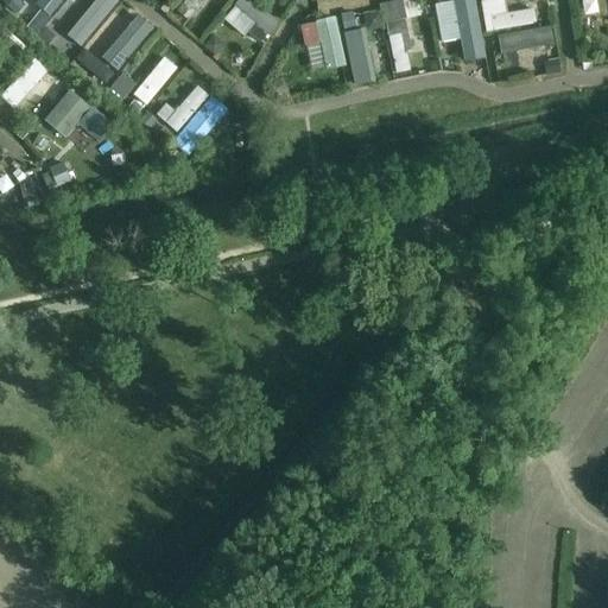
[(50,19),(65,0),(46,0),(39,10),(40,11),(25,30),(35,37),(49,19),(50,19)]
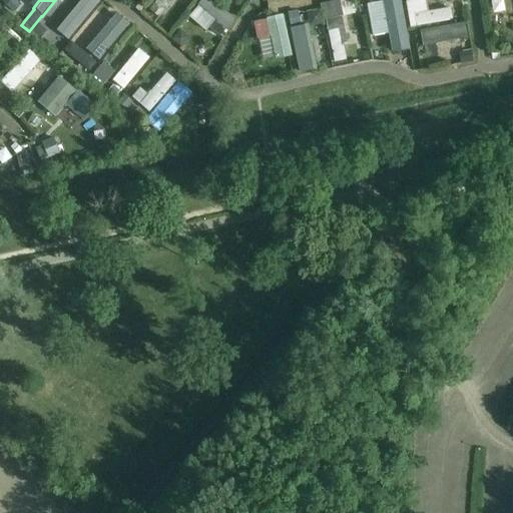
[(158,18),(173,0),(157,0),(149,10),(158,18)]
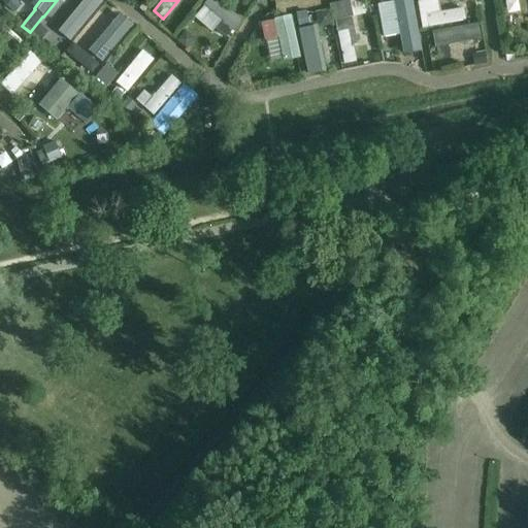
[(240,19),(219,0),(209,0),(206,4),(225,21),(216,31),(224,38),(240,19)]
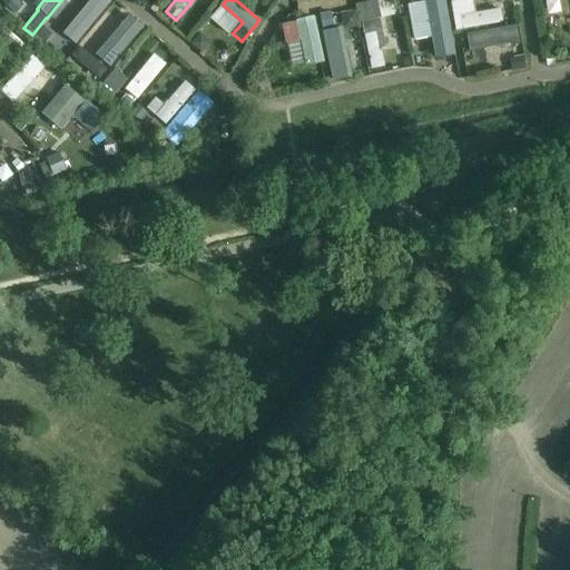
[(444,0),(420,0),(404,3),(406,16),(431,10),(434,28),(450,25),(444,0)]
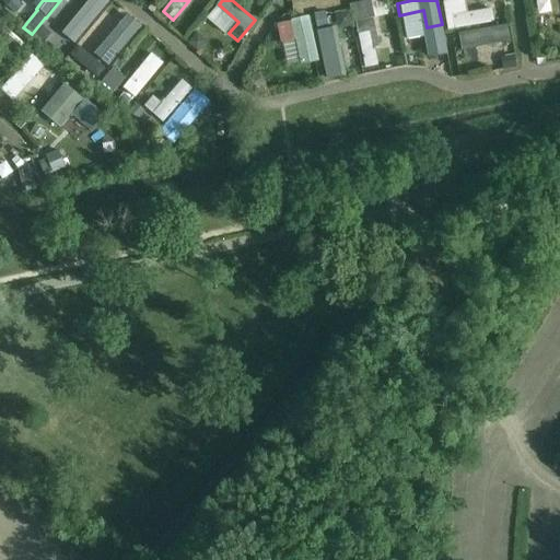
[(447,31),(493,23),(492,10),(467,14),(465,0),(462,0),(443,3),(447,31)]
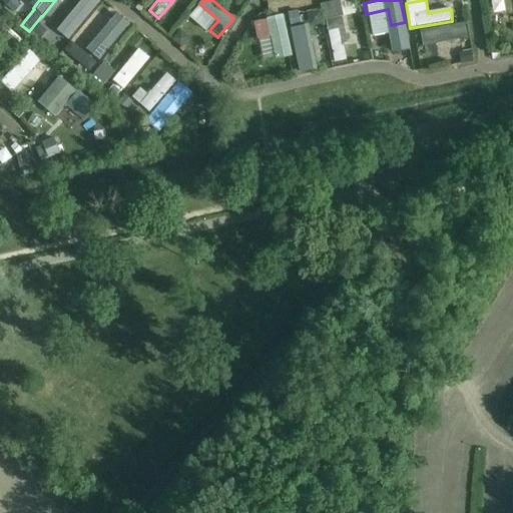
[(76,34),(96,8),(87,1),(77,13),(73,10),(65,21),(69,24),(67,26),(76,34)]
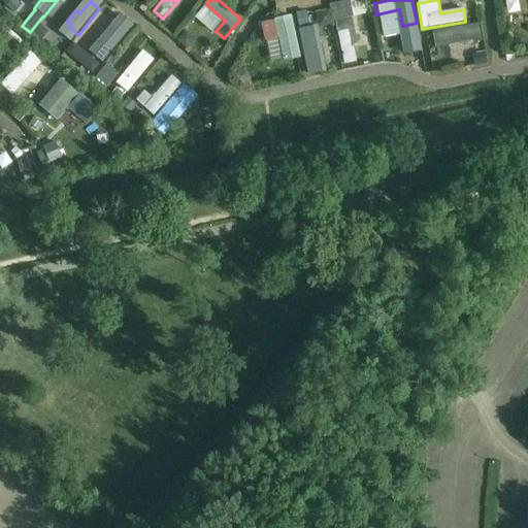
[(300,59),(291,17),(274,20),(274,22),(263,25),(266,39),(277,37),(284,62),(300,59)]
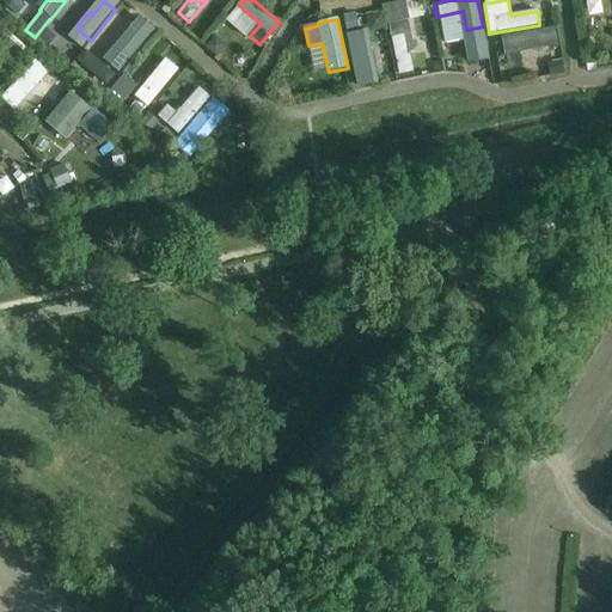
[(389,24),(399,75),(412,72),(409,50),(417,48),(416,42),(412,42),(408,20),(389,24)]
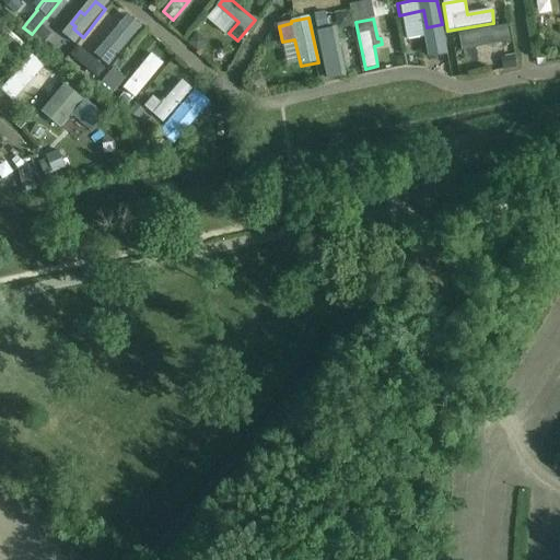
[(103,74),(136,34),(127,26),(121,32),(117,30),(111,37),(115,41),(93,67),(103,74)]
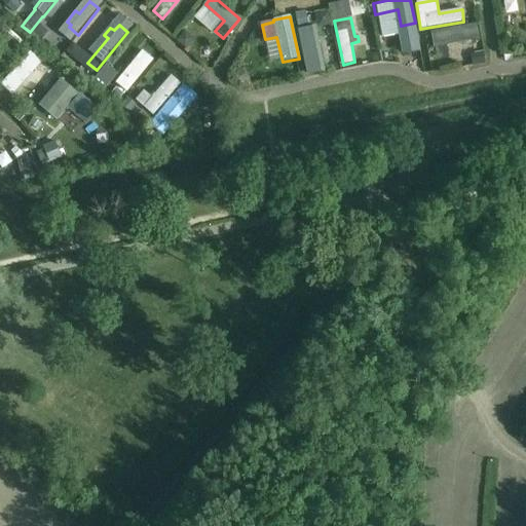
[(478,26),(426,34),(428,46),(480,37),(478,26)]
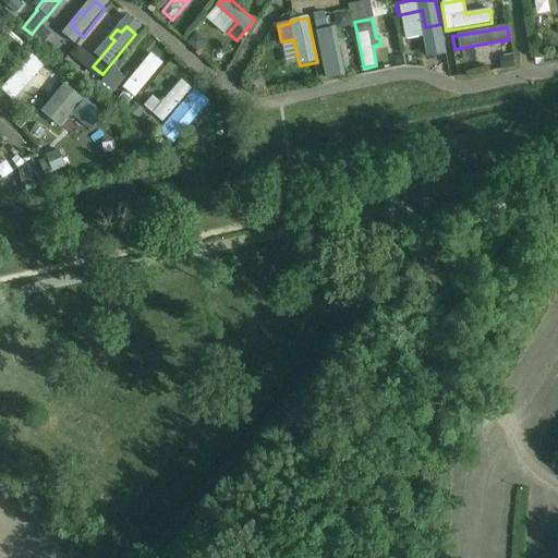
[(340,76),(330,31),(316,34),(325,80),(340,76)]
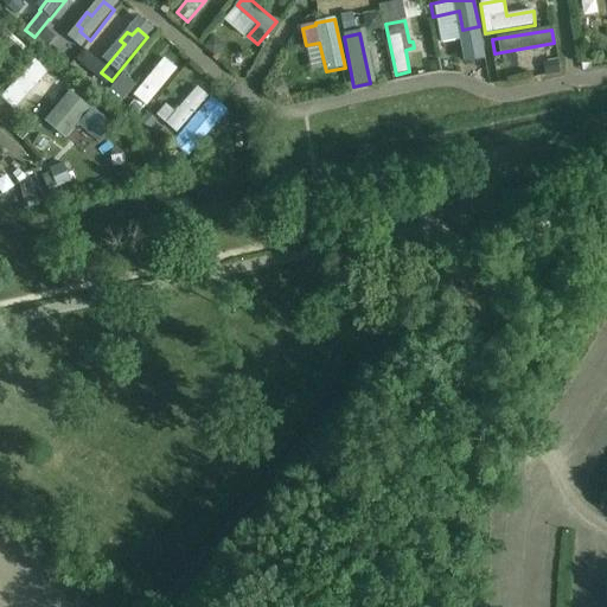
[(84,53),(72,68),(83,77),(88,71),(93,75),(100,65),(84,53)]
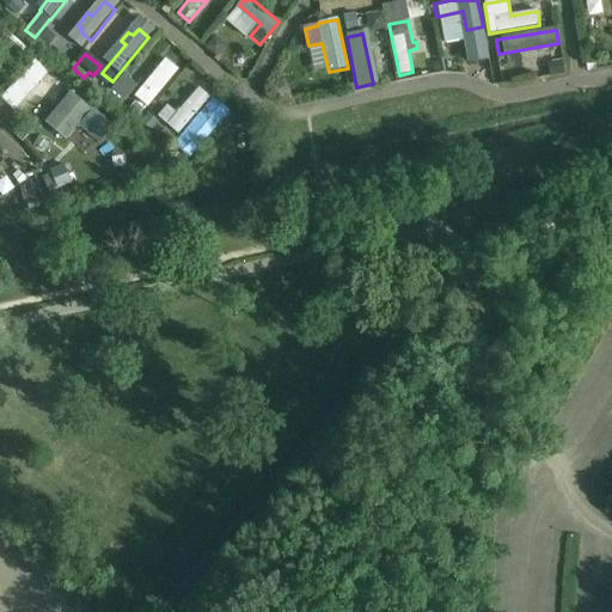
[(146,109),(182,67),(172,59),(155,77),(151,73),(142,84),(147,87),(136,99),(146,109)]
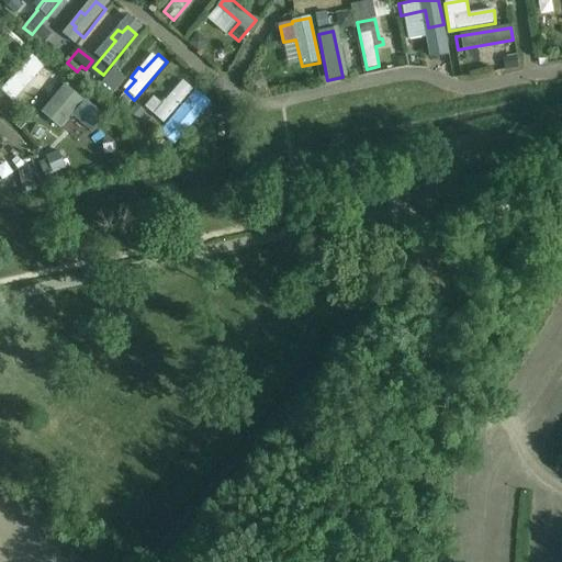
[(32,56),(1,91),(13,102),(45,67),(32,56)]
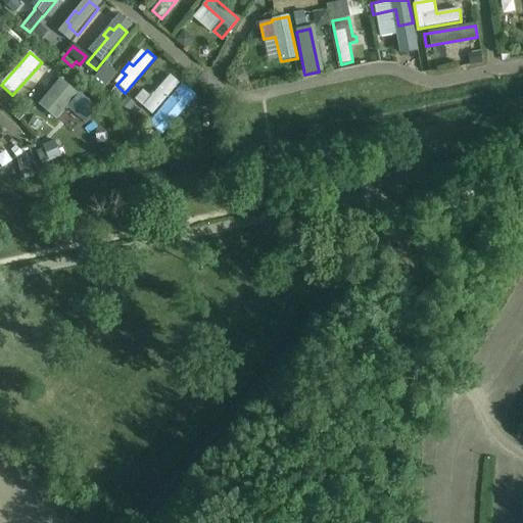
[(101,67),(89,82),(99,91),(106,83),(108,85),(114,78),(101,67)]
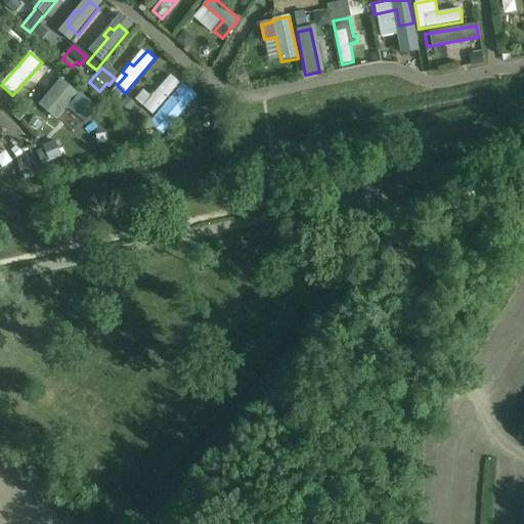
[(151,120),(182,81),(171,72),(159,87),(148,78),(132,97),(143,106),(139,111),(125,98),(116,108),(132,122),(129,125),(137,132),(149,118),(151,120)]
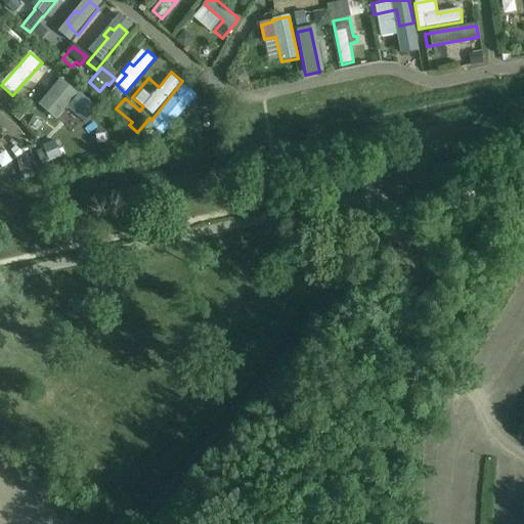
[(59,79),(38,104),(56,120),(78,94),(59,79)]
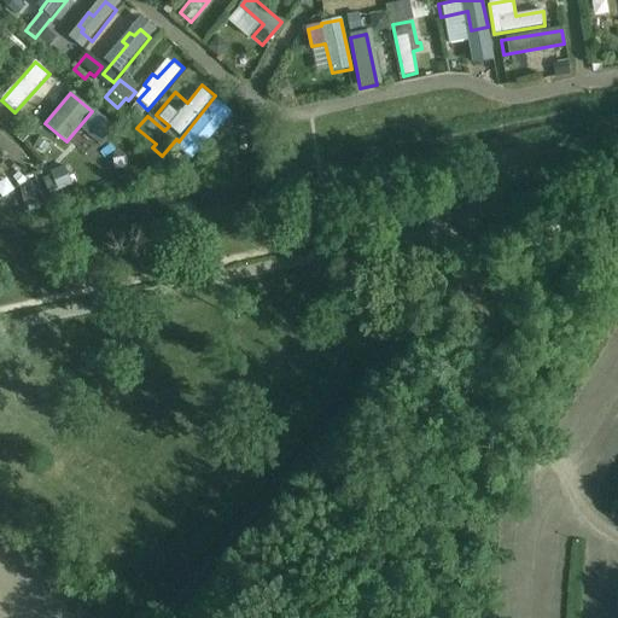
[(215,104),(184,141),(196,151),(197,150),(204,156),(227,128),(221,123),(228,115),(215,104)]
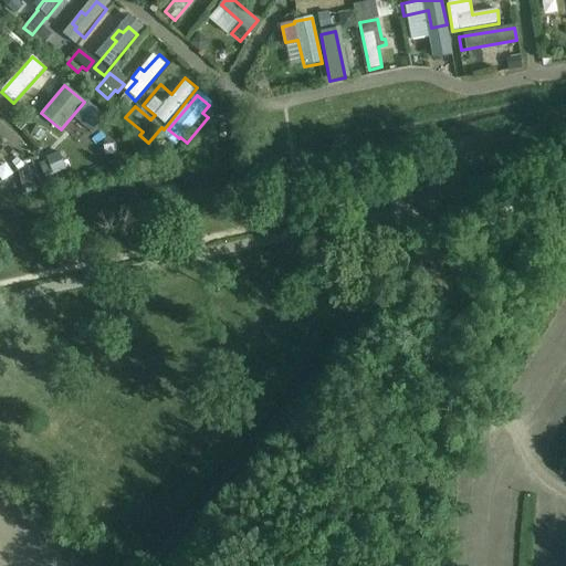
[(0,159),(2,165),(14,158),(8,145),(0,149),(0,159)]
